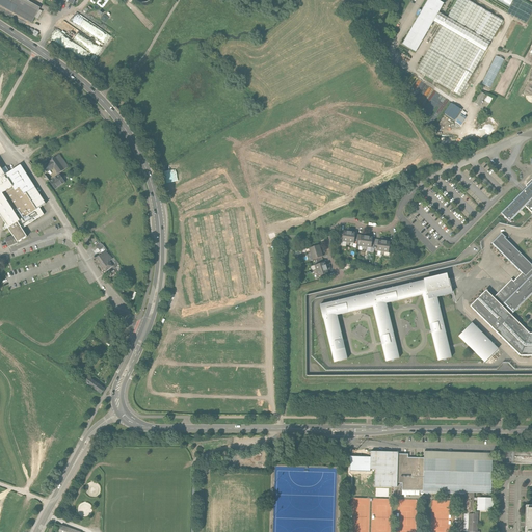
[(20,0),(20,1),(18,0),(3,0),(17,7),(14,14),(32,24),(41,9),(23,0),(20,0)]
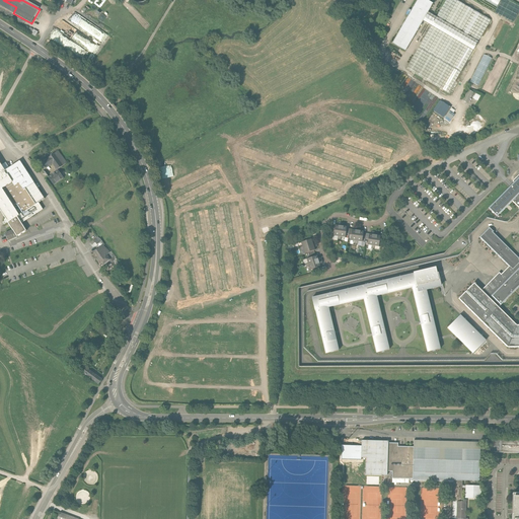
[(426,0),(417,0),(392,44),(405,51),(423,21),(428,12),(433,4),(426,0)]
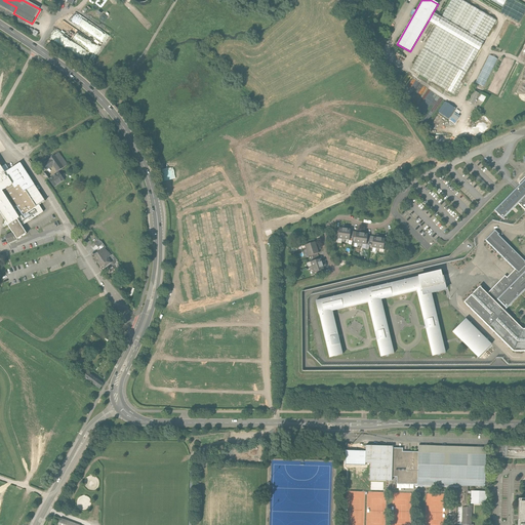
[(433,12),(428,22),(436,27),(411,70),(453,94),(496,21),(459,0),(451,0),(441,17),(433,12)]
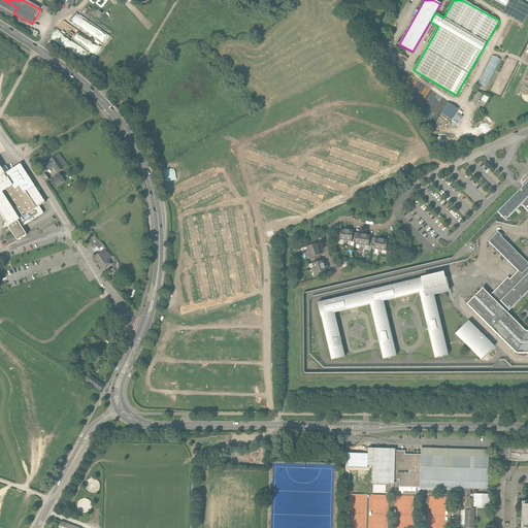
[(487,88),(500,60),(492,56),(477,84),(487,88)]
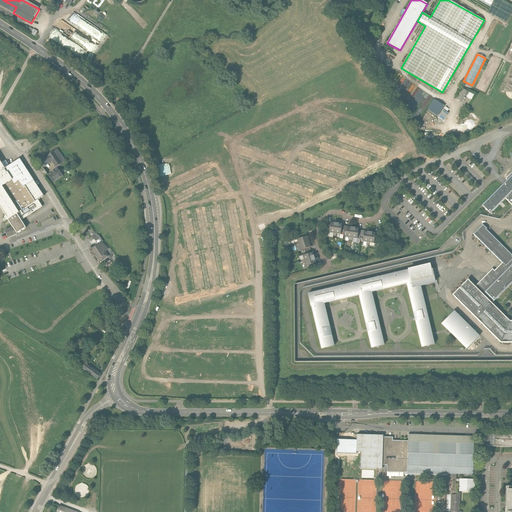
[(462,102),(467,91),(461,88),(456,99),(462,102)]
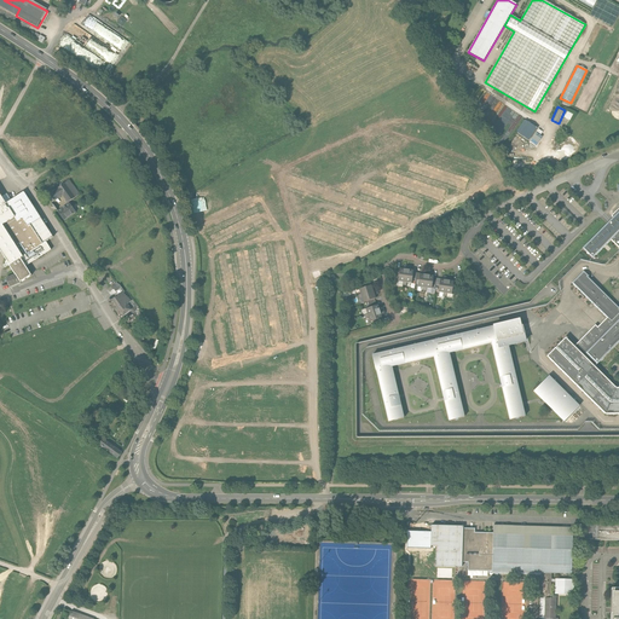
[(46,196),(51,203),(63,196),(68,203),(80,195),(69,180),(48,195),(46,196)]
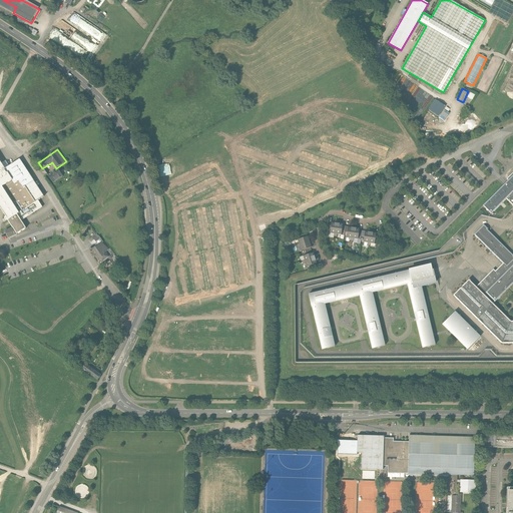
[(5,168),(0,171),(0,207),(6,216),(5,217),(4,218),(6,220),(7,220),(12,227),(5,230),(8,238),(17,234),(26,228),(21,220),(42,207),(38,200),(44,196),(19,159),(5,168)]
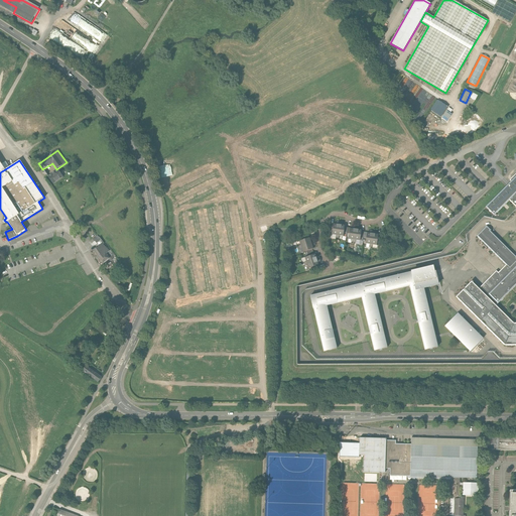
[(62,176),(57,169),(48,177),(53,183),(62,176)]
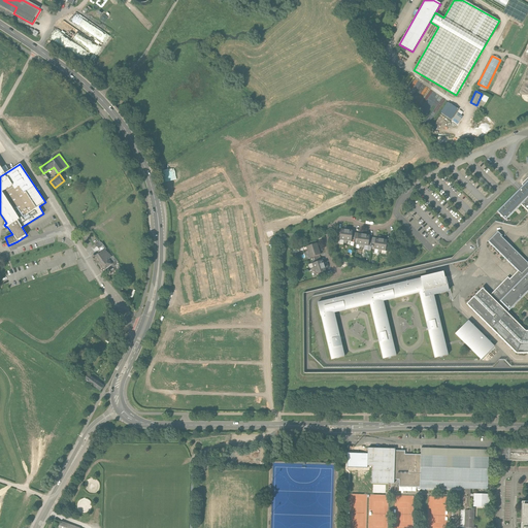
[(527,183),(521,190),(497,212),(506,221),(521,205),(527,211),(527,263),(497,233),(489,242),(518,272),(510,282),(508,278),(489,297),(507,314),(527,292),(527,183)]
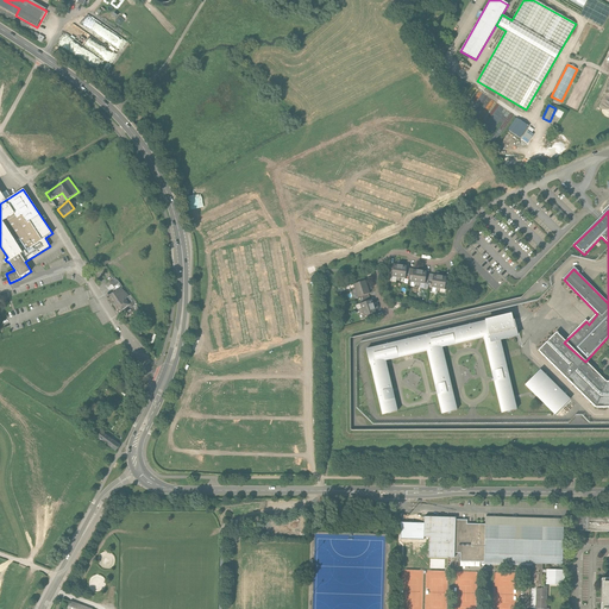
[(353,286),(356,292),(369,288),(366,281),(353,286)]
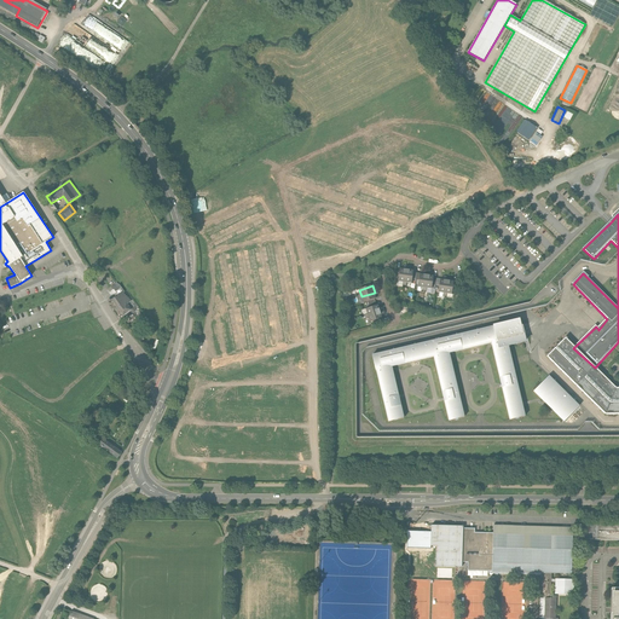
[(122,293),(111,301),(119,311),(123,316),(129,311),(132,314),(137,311),(131,301),(122,293)]
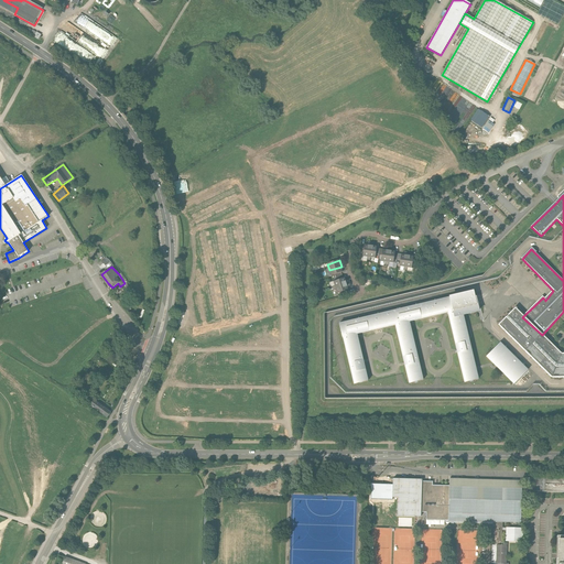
[(343,272),(342,267),(329,270),(331,275),(343,272)]
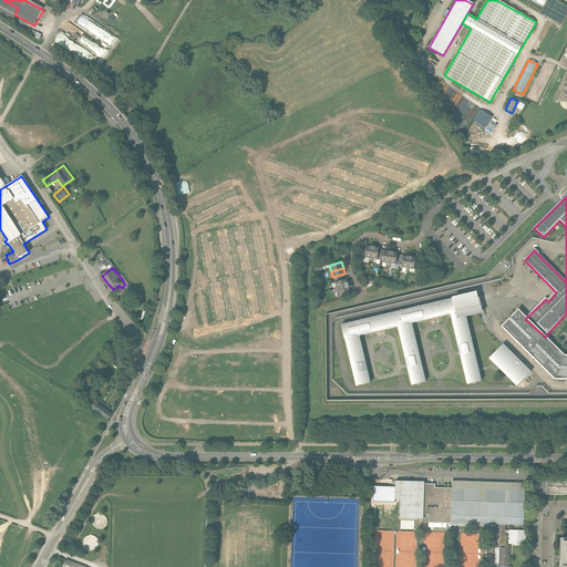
[(336,284),(338,289),(350,285),(348,279),(336,284)]
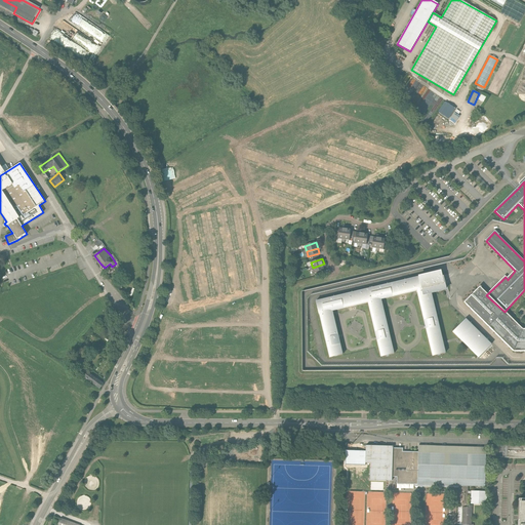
[(326,270),(324,264),(313,268),(315,273),(326,270)]
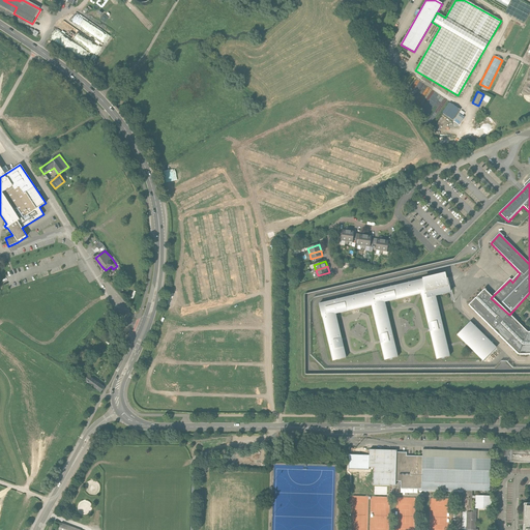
[(447,280),(445,274),(318,304),(332,361),(346,358),(342,340),(335,315),(339,315),(371,306),(379,342),(383,360),(398,357),(398,356),(385,303),(387,302),(419,295),(421,295),(429,330),(436,360),(450,356),(448,346),(436,296),(448,293),(450,293),(447,280)]
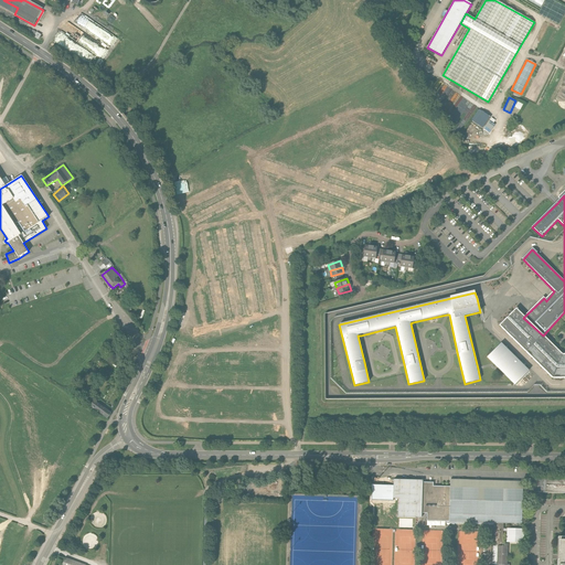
[(564,355),(563,355),(543,336),(523,318),(516,310),(500,327),(554,380),(564,379),(564,355)]
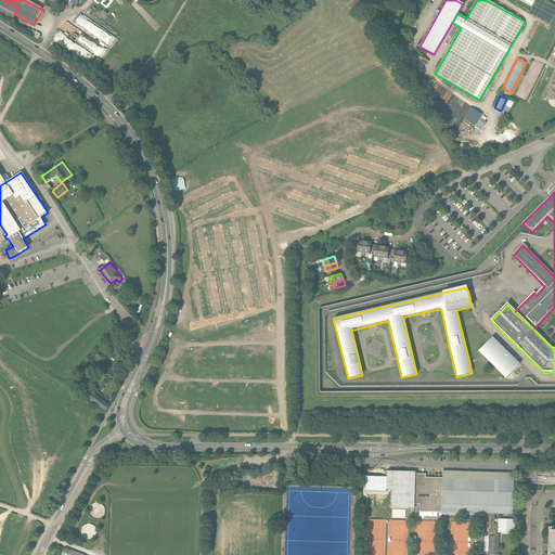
[(505,378),(519,364),(492,337),(491,338),(478,351),(495,368),(503,376),(505,378)]
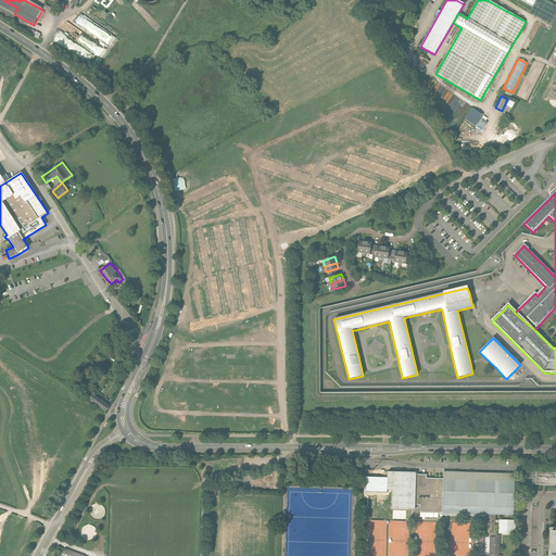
[(109,407),(92,394),(89,399),(105,412),(109,407)]
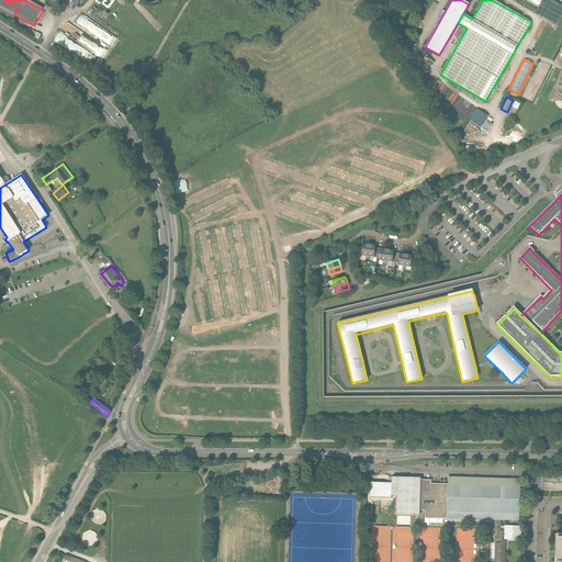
[(561,475),(529,475),(528,490),(561,491),(561,475)]
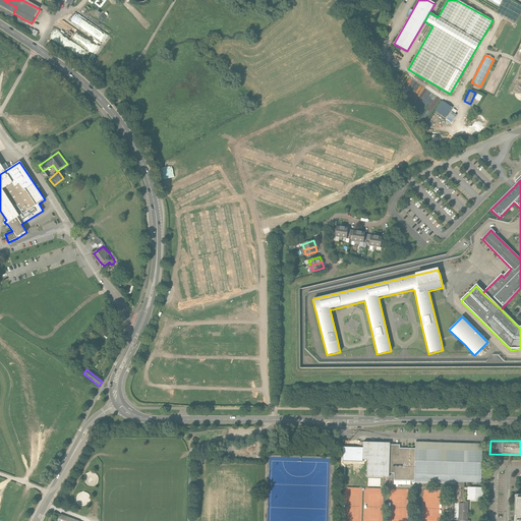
[(482,444),(416,443),(416,448),(415,481),(414,482),(481,484),(482,444)]
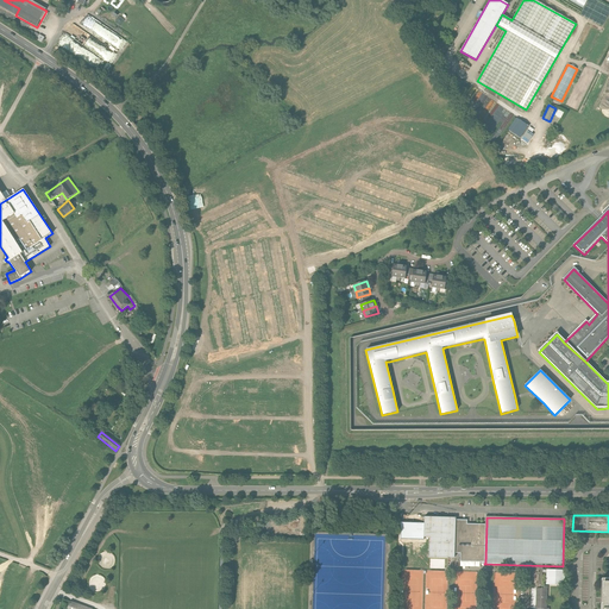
[(456,552),(457,519),(424,519),(424,537),(431,538),(429,558),(456,558),(456,552)]
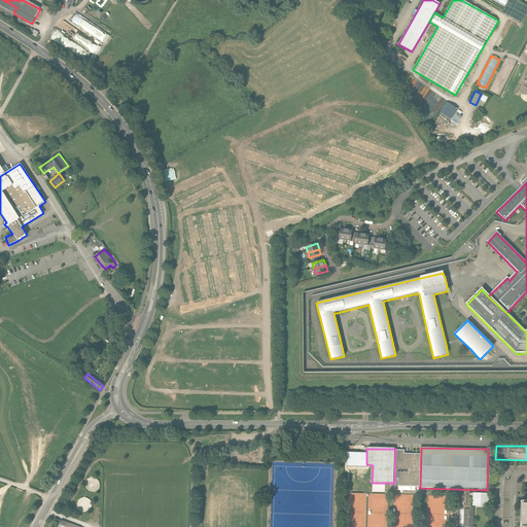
[(420,487),(421,453),(405,453),(405,450),(395,449),(394,478),(399,478),(399,486),(420,487)]
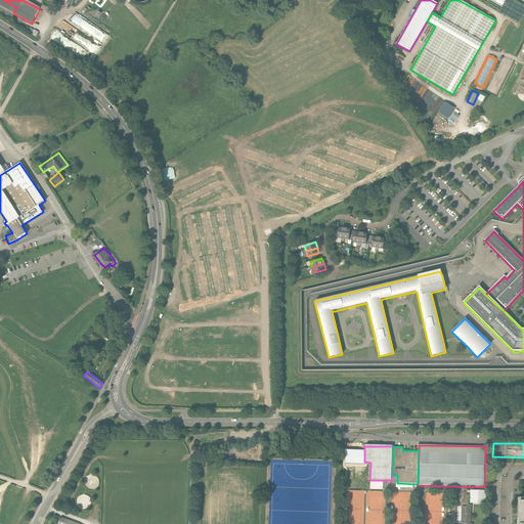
[(347,461),(358,461),(358,448),(347,448),(347,461)]
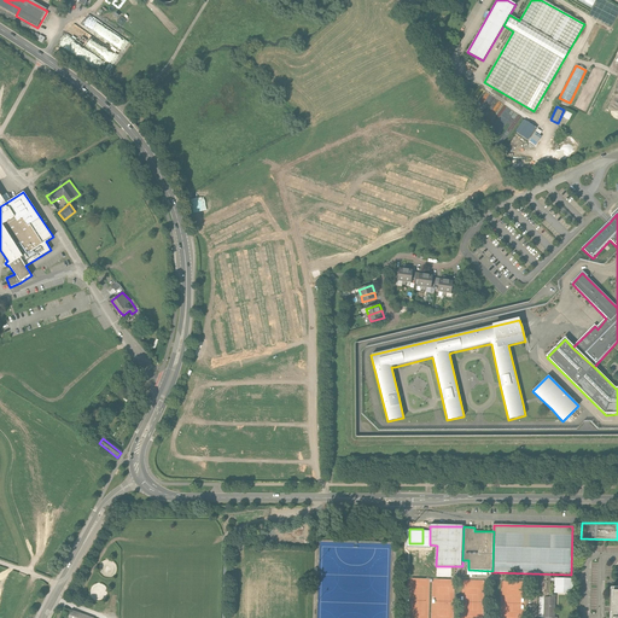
[(573,578),(554,578),(553,594),(557,594),(573,594),(573,578)]
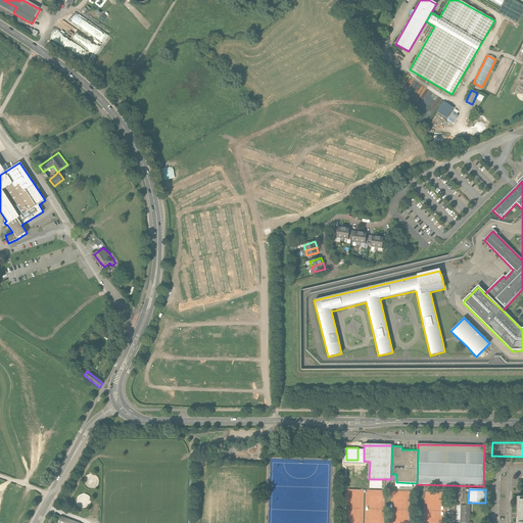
[(522,522),(522,501),(514,502),(513,522),(522,522)]
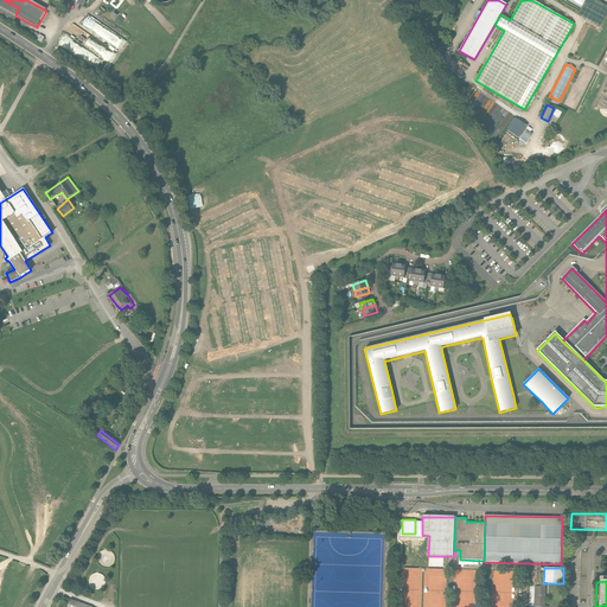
[(540,587),(530,586),(529,606),(547,606),(548,606),(545,606),(547,583),(543,583),(540,582),(540,587)]
